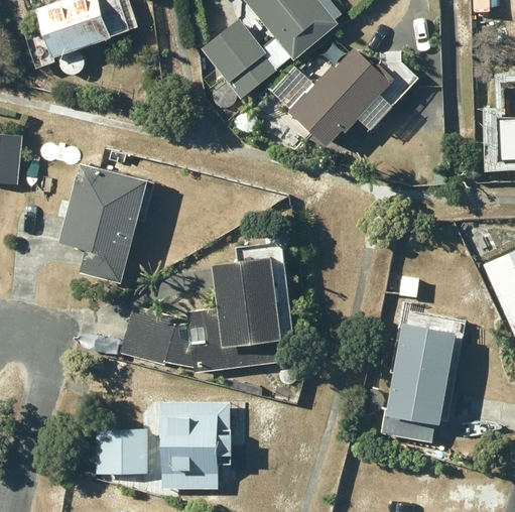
[(63,0),(36,9),(52,56),(137,28),(127,0),(63,0)]
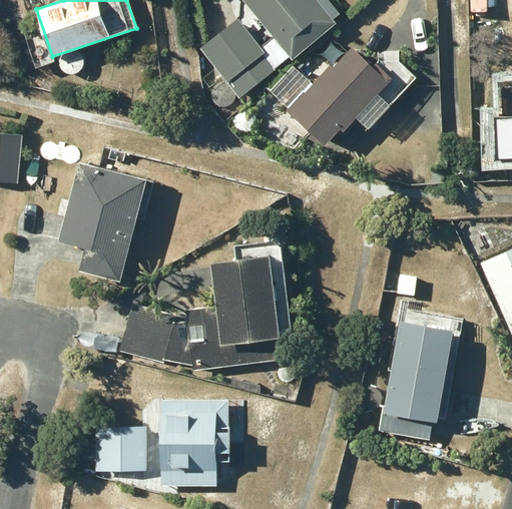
[(241,0),(275,38),(263,48),(238,19),(200,51),(240,98),(290,56),(293,60),(336,23),(317,0),(241,0)]
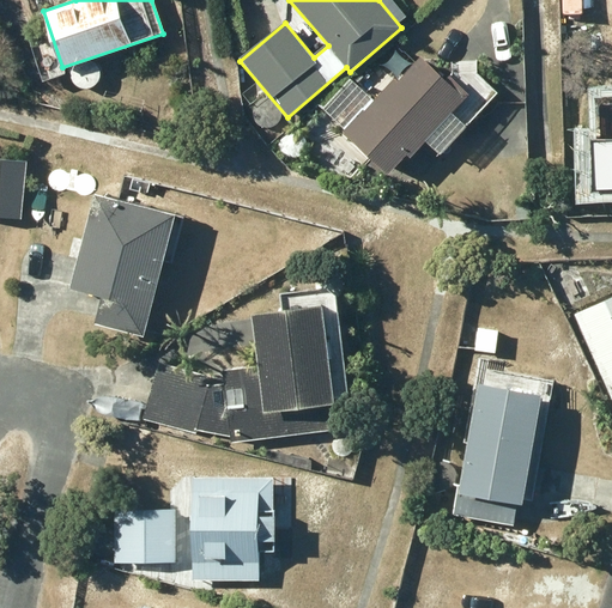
[(346,128),(343,132),(389,174),(407,152),(412,156),(426,139),(442,152),(467,125),(452,111),(467,93),(448,76),(446,79),(420,56),(398,83),(394,79),(374,102),(351,81),(326,110),(346,128)]
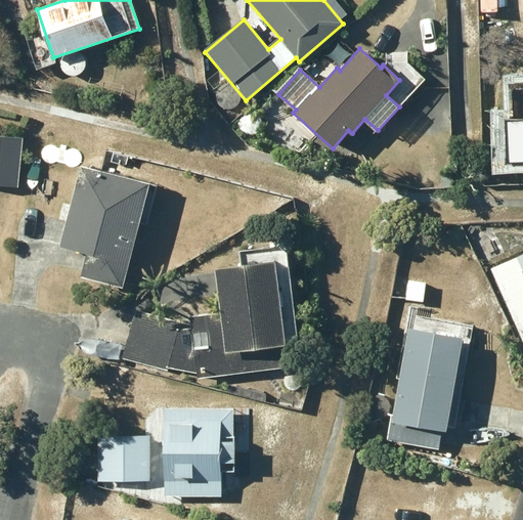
[(516,118),(505,119),(507,162),(522,161),(522,88),(515,89),(516,118)]
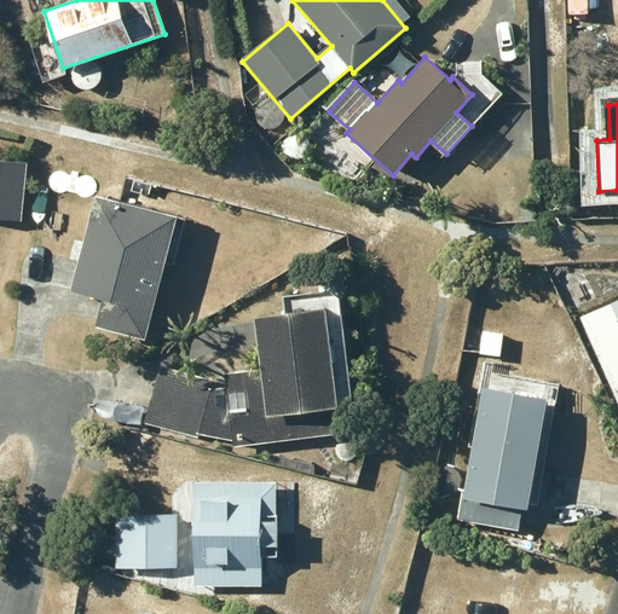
[(0,220),(21,222),(27,162),(0,160),(0,220)]
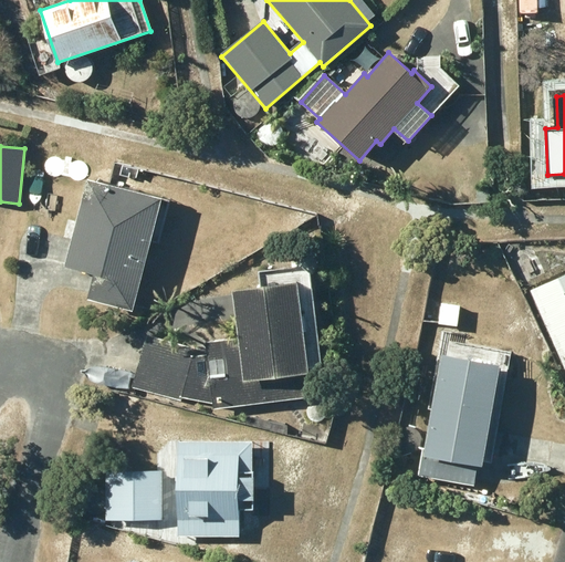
[(64,264),(95,272),(87,298),(132,310),(150,241),(158,243),(169,199),(87,177),(64,264)]
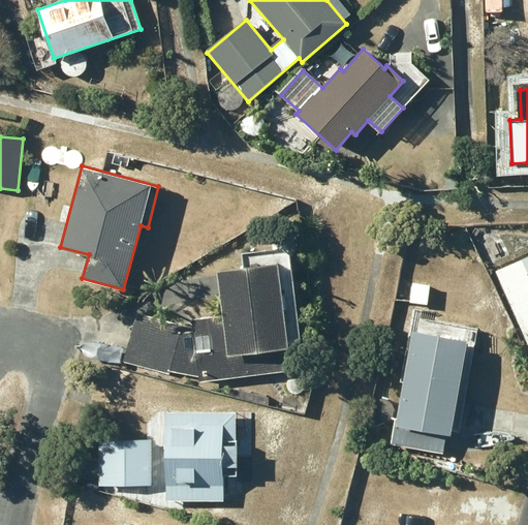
[(192,319),(194,333),(180,335),(182,326),(136,313),(123,363),(168,376),(169,372),(199,377),(200,383),(290,371),(287,343),(302,342),(290,254),(282,248),(242,254),(243,266),(217,270),(223,315),(192,319)]
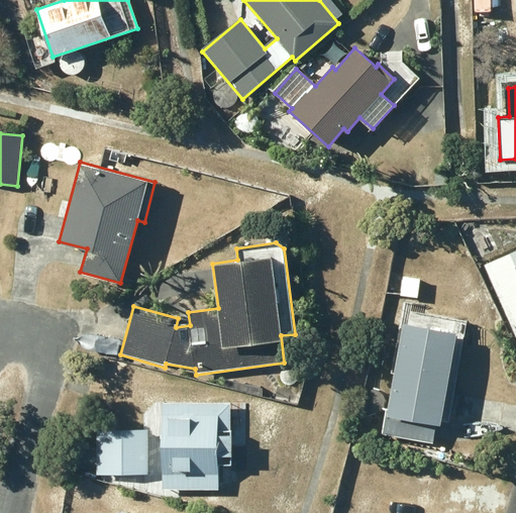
[(515,250),(484,267),(515,336),(515,250)]
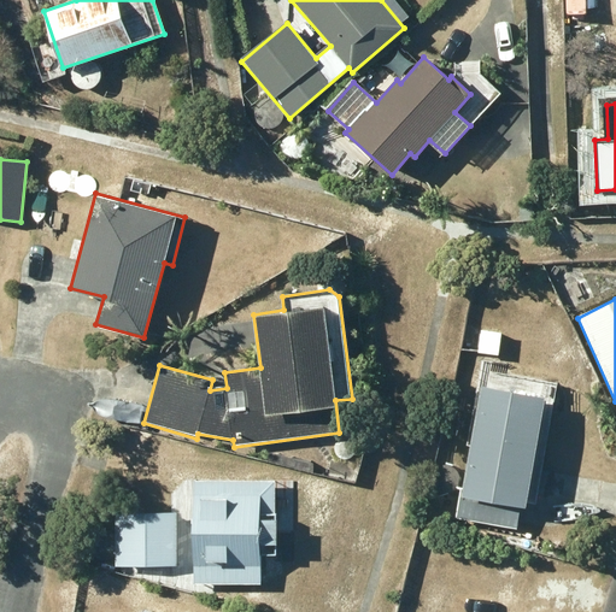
[(481,330),(480,354),(500,355),(502,331),(481,330)]
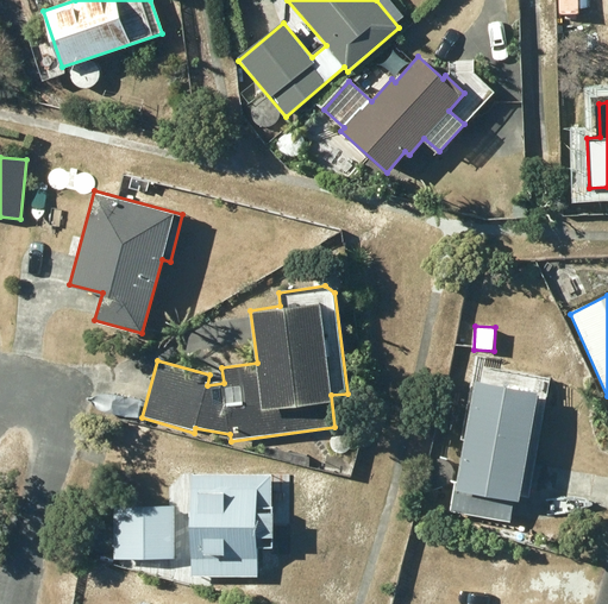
[(477,382),(452,513),(509,523),(514,499),(520,501),(540,394),(477,382)]
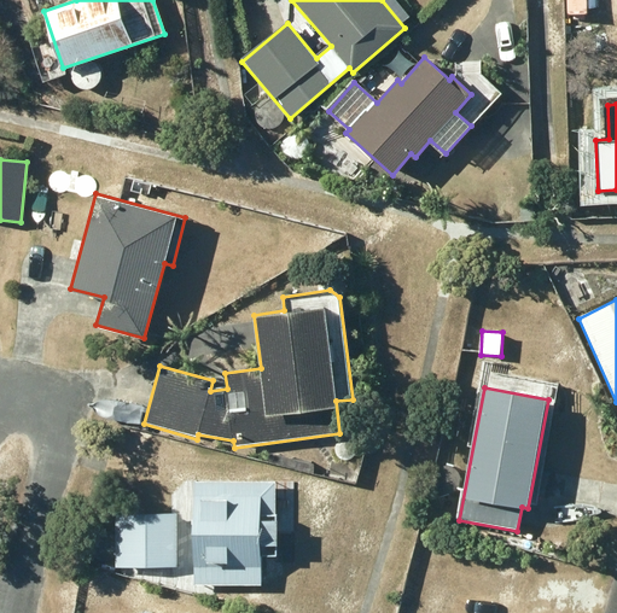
[(196,484),(195,587),(261,588),(261,544),(277,544),(277,533),(294,535),(294,485),(196,484)]
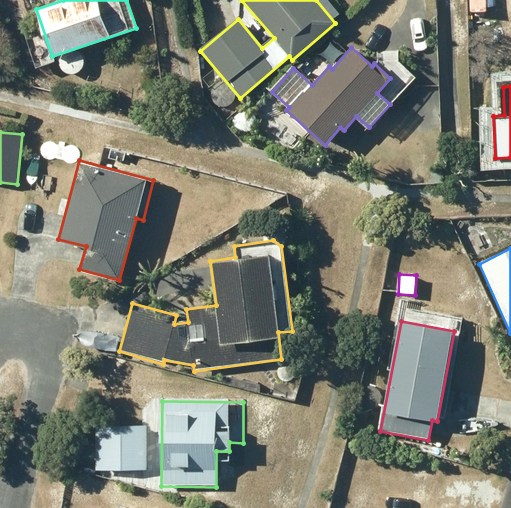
[(96,471),(145,471),(145,427),(96,427),(96,471)]
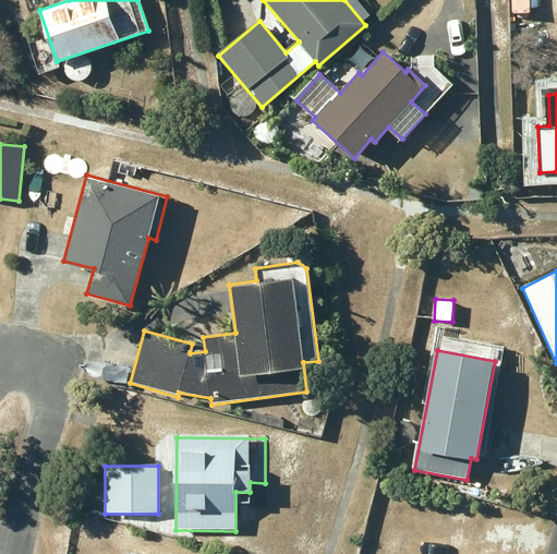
All buildings are outlined.
